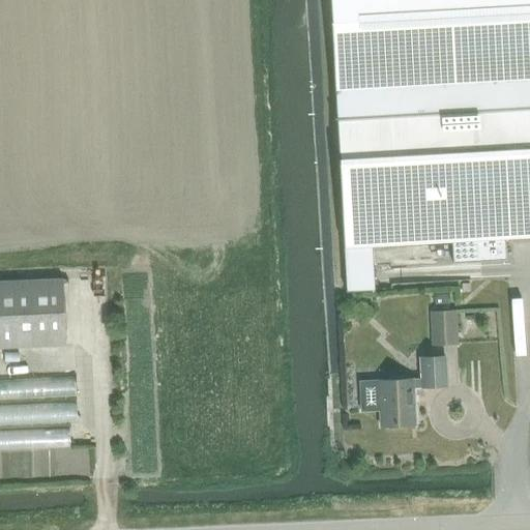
[(529,0),(329,0),(336,118),(344,247),(451,241),(452,263),(506,260),(505,238),(529,236),(529,0)]
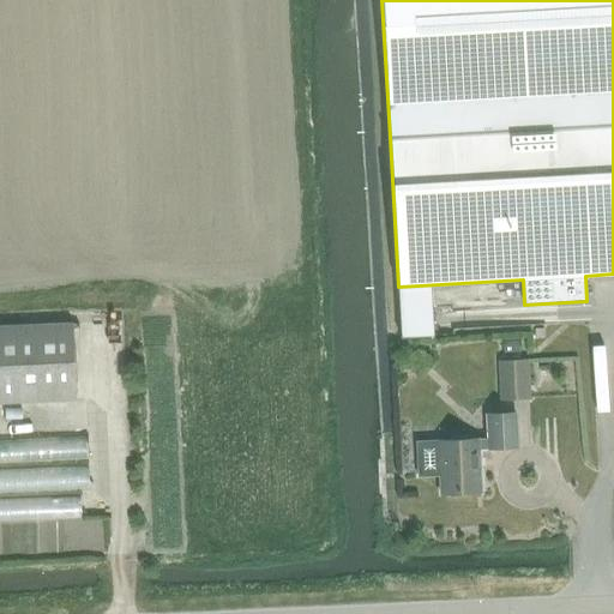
[(0,402),(77,399),(73,323),(0,325),(0,402)]
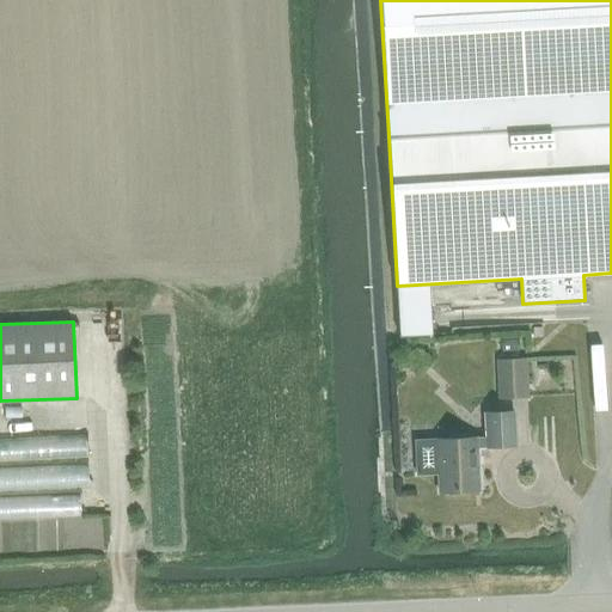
[(526,359),(500,360),(502,397),(528,396),(526,359)]
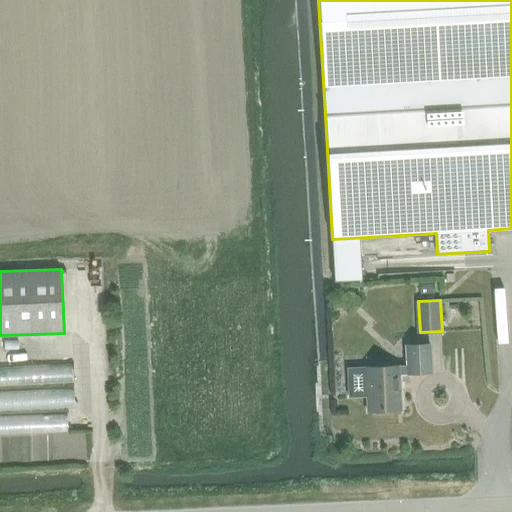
[(407,365),(366,368),(368,412),(401,410),(400,374),(432,372),(430,344),(406,345),(407,365)]
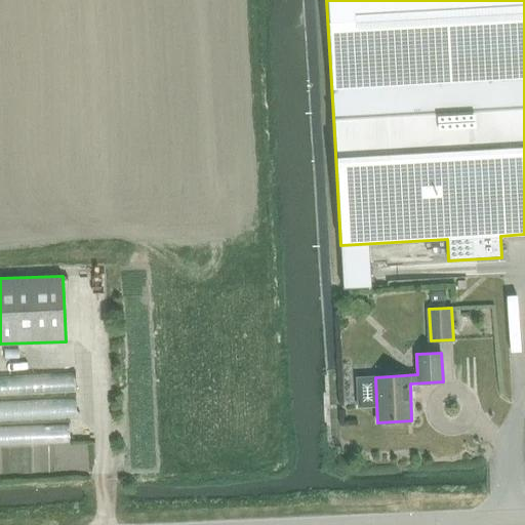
[(0,395),(75,394),(74,375),(0,376),(0,395)]
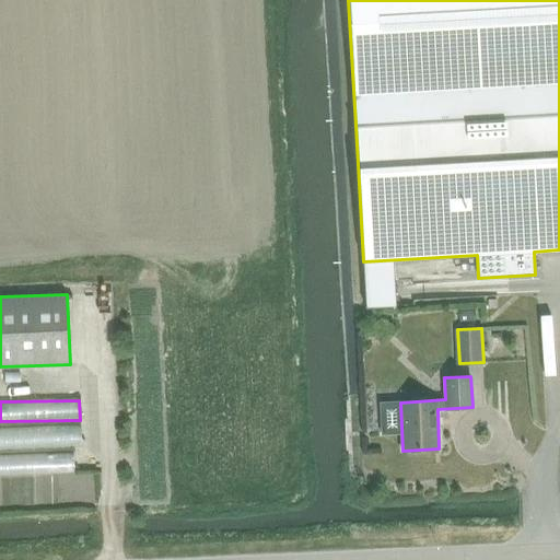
[(0,448),(79,444),(78,428),(0,433),(0,448)]
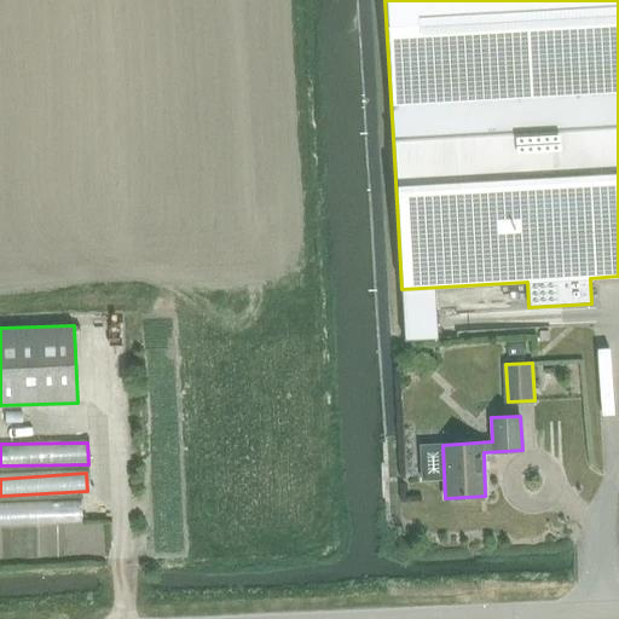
[(48,521),(80,521),(80,505),(0,505),(0,530),(48,530),(48,521)]
